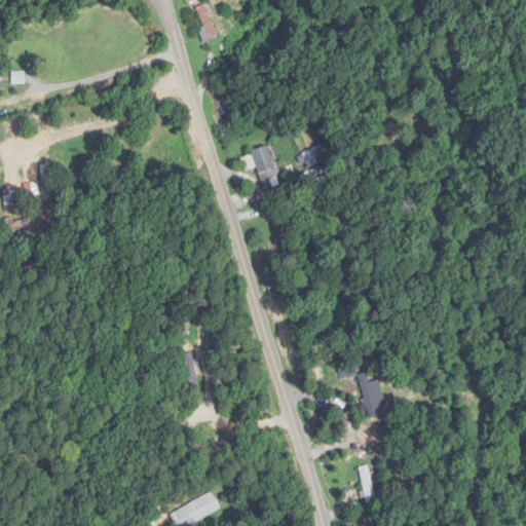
[(205,28),(200,30),(205,43),(221,37),(207,5),(197,9),(205,28)]
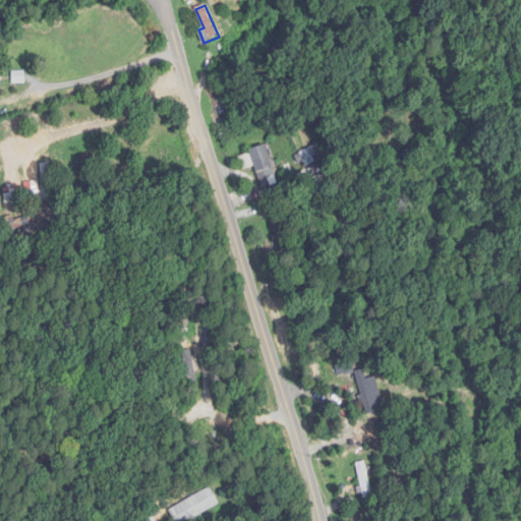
[(253,149),(259,186),(276,183),(270,147),(253,149)]
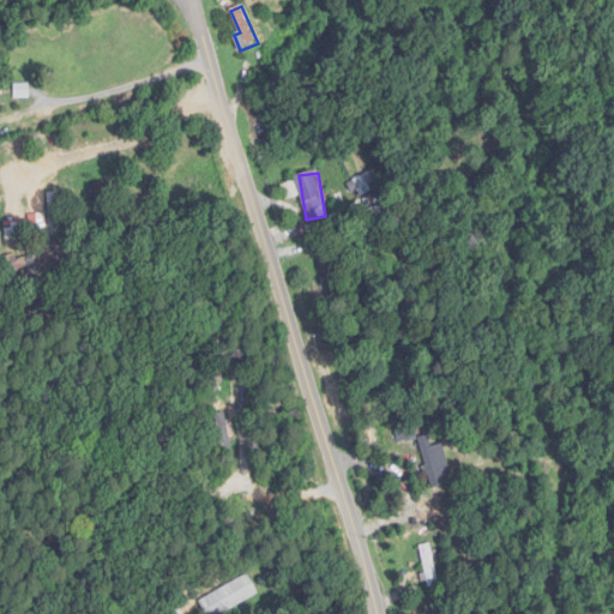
[(49,229),(49,214),(31,214),(31,229),(49,229)]
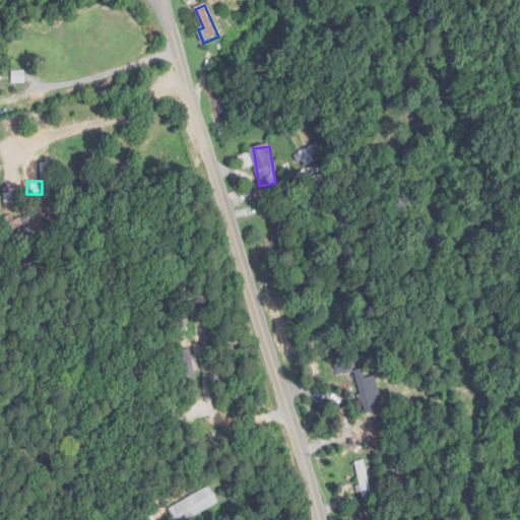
[(184,350),(190,388),(198,387),(192,348),(184,350)]
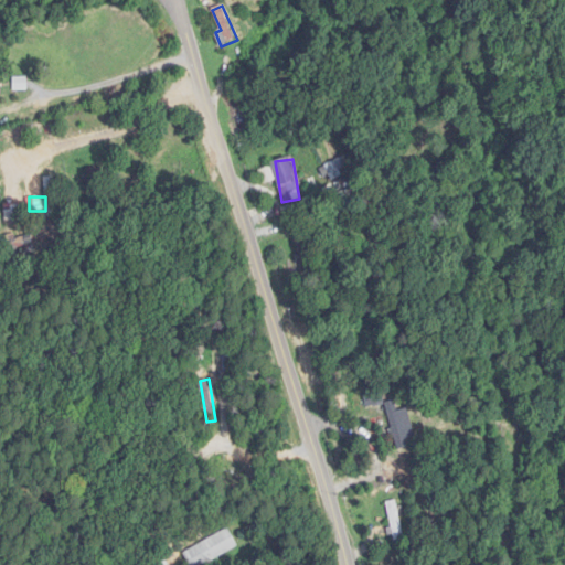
[(397,540),(406,536),(395,500),(385,502),(397,540)]
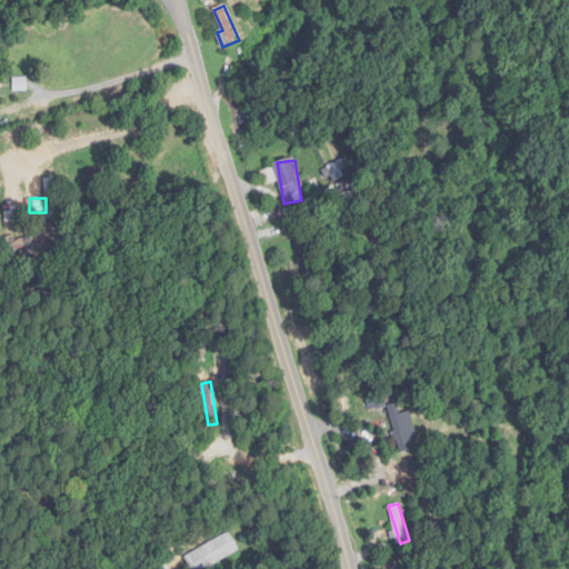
[(206,568),(241,550),(231,531),(186,556),(191,568),(206,568)]
